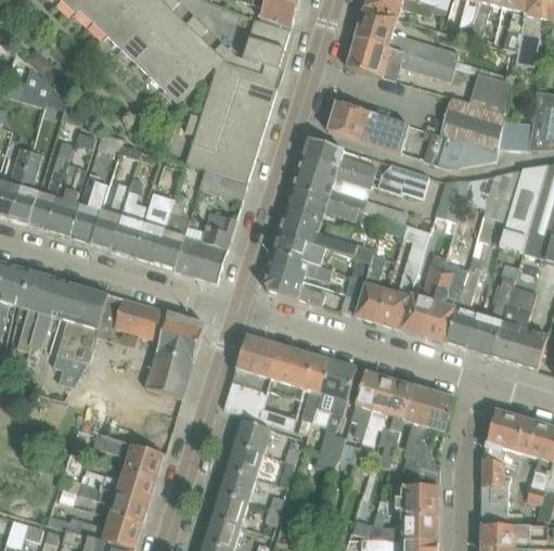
[(184,161),(205,167),(248,180),(254,162),(260,143),(266,125),(271,105),(278,87),(269,85),(274,67),(278,68),(291,28),(259,16),(258,20),(255,18),(243,56),(235,54),(230,50),(221,41),(214,49),(207,42),(200,36),(207,27),(206,26),(200,21),(193,14),(185,22),(184,21),(179,15),(171,9),(179,1),(178,0),(63,0),(64,1),(75,12),(79,8),(81,11),(92,21),(97,25),(106,34),(111,39),(120,48),(126,53),(134,61),(140,67),(149,75),(155,80),(163,88),(169,94),(178,104),(209,71),(213,74),(209,86),(203,105),(200,114),(190,111),(187,120),(183,129),(194,132),(191,142),(184,161)]
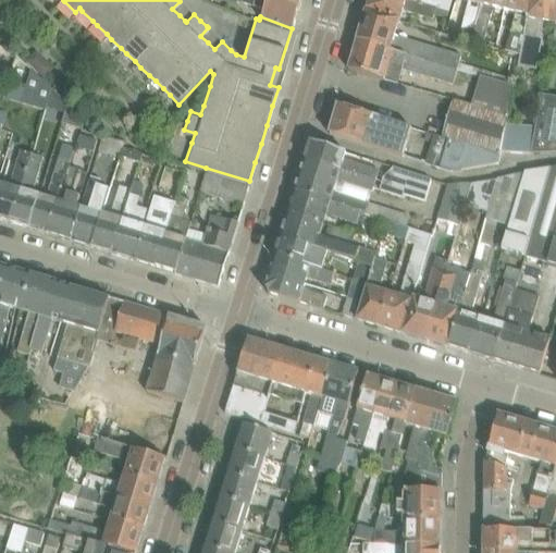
[(263,7),(260,16),(292,28),(299,2),(292,0),(241,0),(263,7)]
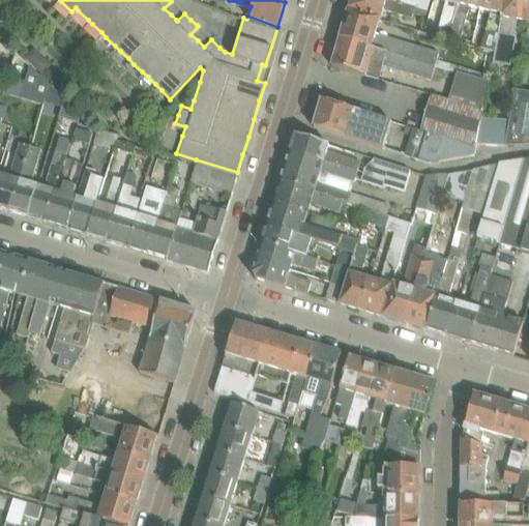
[(415,4),(402,0),(350,0),(348,7),(379,17),(380,18),(383,7),(412,16),(413,11),(415,4)]
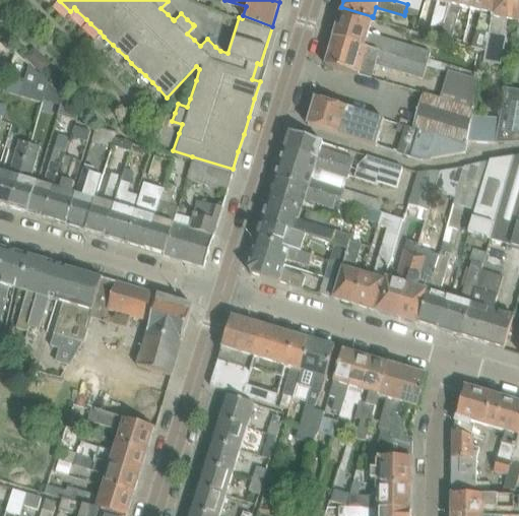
[(440,31),(448,0),(436,0),(429,28),(440,31)]
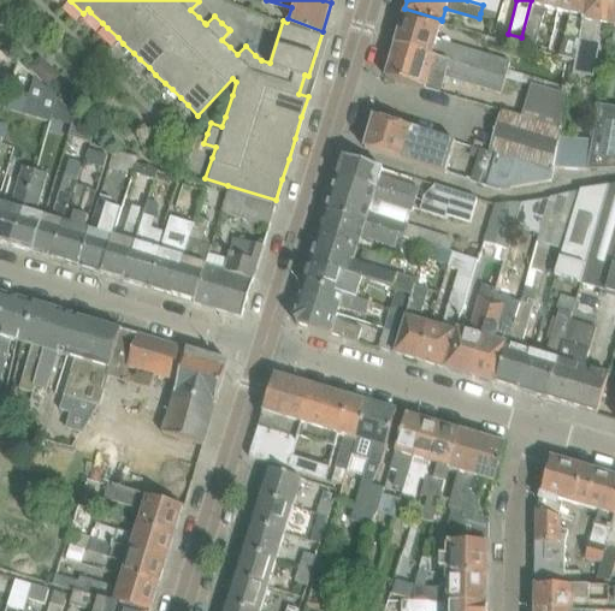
[(531,0),(521,37),(534,42),(544,5),(557,9),(559,0),(531,0)]
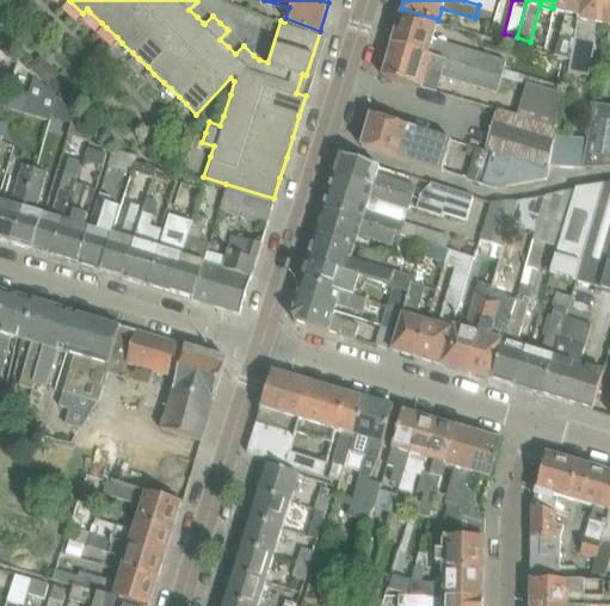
[(554,0),(553,8),(564,11),(559,35),(553,54),(571,59),(580,0),(554,0)]
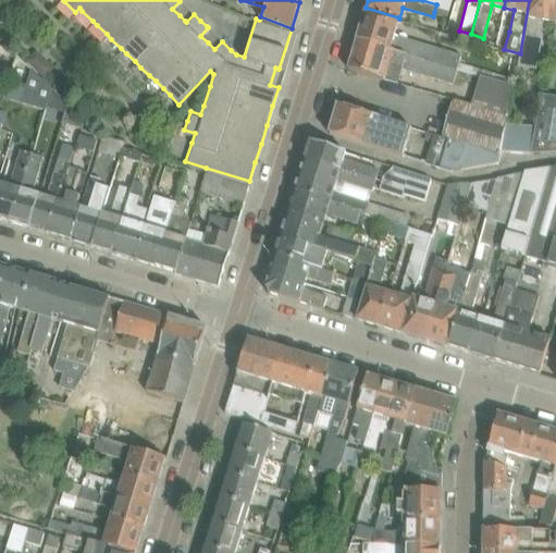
[(529,0),(520,53),(518,63),(535,66),(541,35),(539,35),(541,19),(551,20),(553,0),(529,0)]
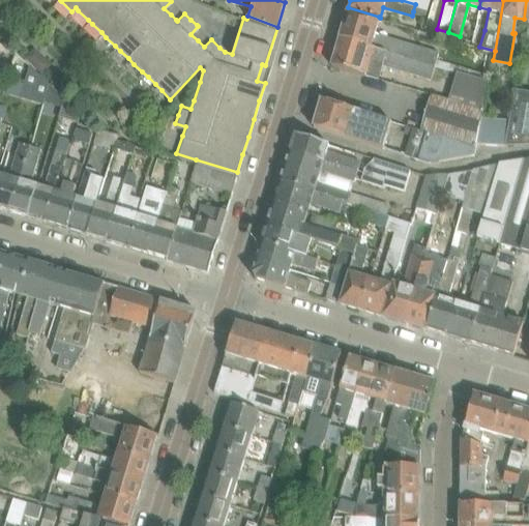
[(415,4),(413,11),(423,15),(425,7),(415,4)]
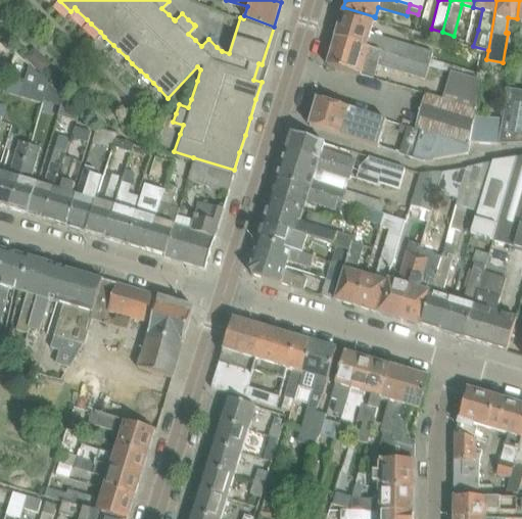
[(374,16),(343,7),(335,35),(389,52),(428,64),(432,50),(392,38),(370,32),(374,16)]
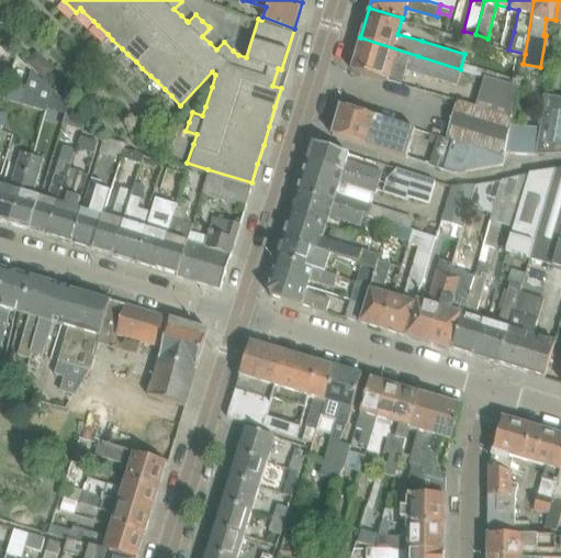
[(418,56),(360,37),(351,67),(400,81),(404,67),(456,82),(460,69),(418,56)]
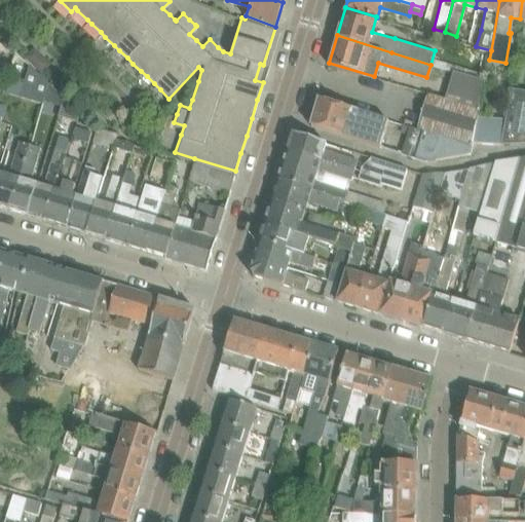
[(21,57),(28,64),(40,75),(50,65),(31,46),(21,57)]
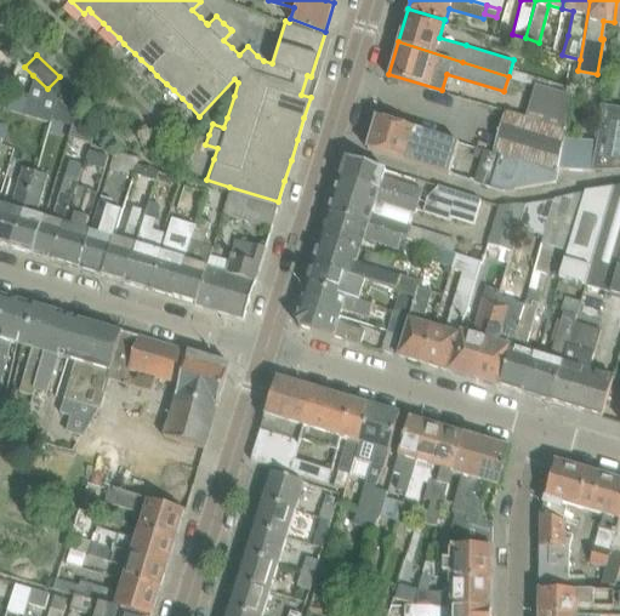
[(28,92),(22,112),(49,120),(50,117),(56,97),(47,89),(33,75),(28,92)]
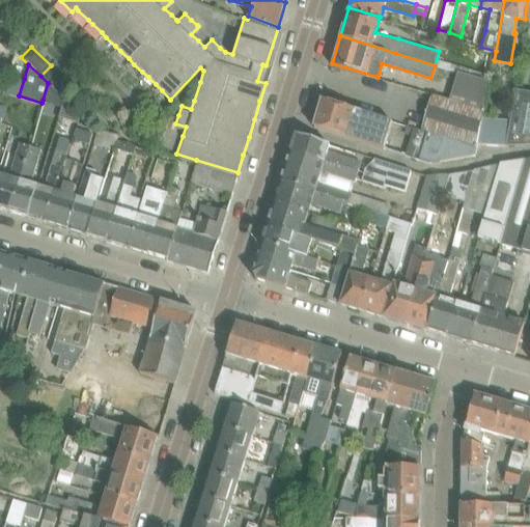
[(464,103),(483,109),(489,80),(472,75),(464,103)]
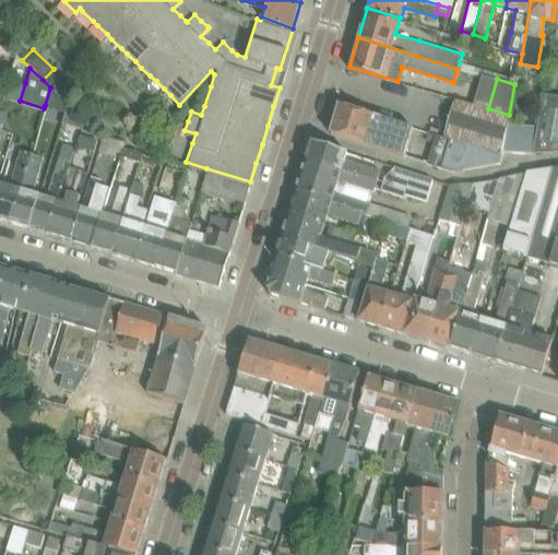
[(557,94),(542,92),(536,124),(532,152),(557,150),(557,94)]
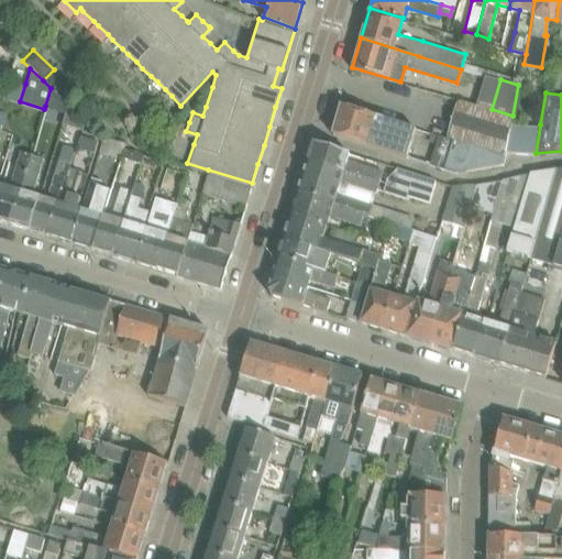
[(51,98),(50,105),(62,109),(64,101),(51,98)]
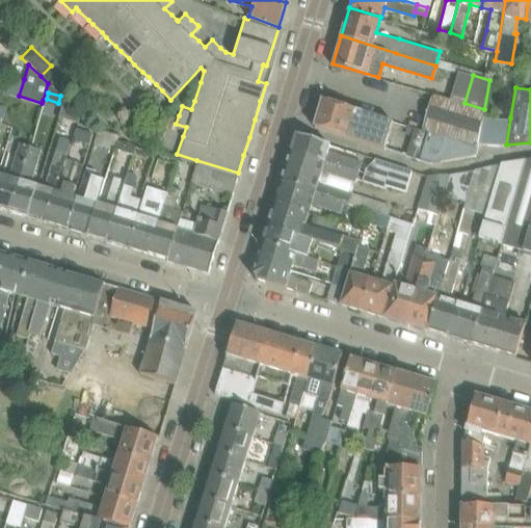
[(428,131),(419,158),(428,161),(475,154),(477,142),(482,115),(484,109),(465,103),(450,98),(432,93),(421,129),(428,131)]
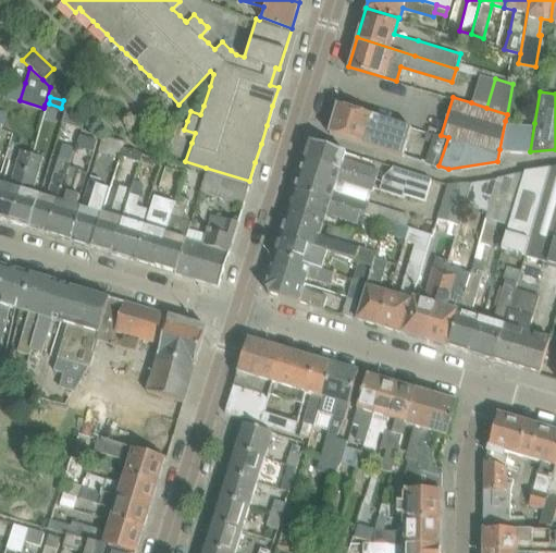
[(402,154),(411,124),(337,101),(329,131),(402,154)]
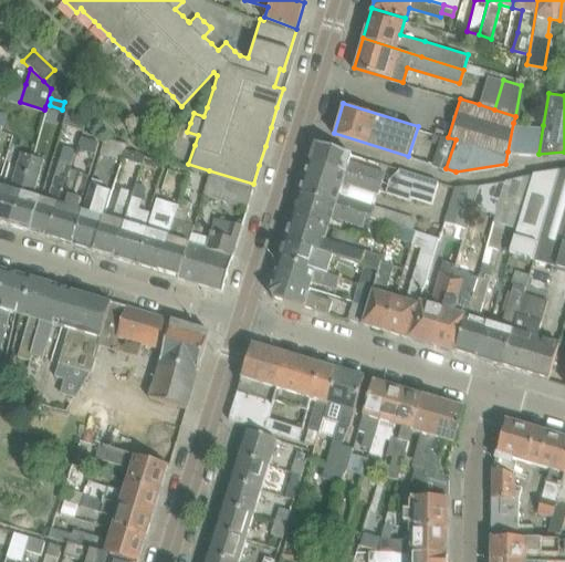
[(65,112),(62,123),(82,128),(84,121),(67,104),(65,112)]
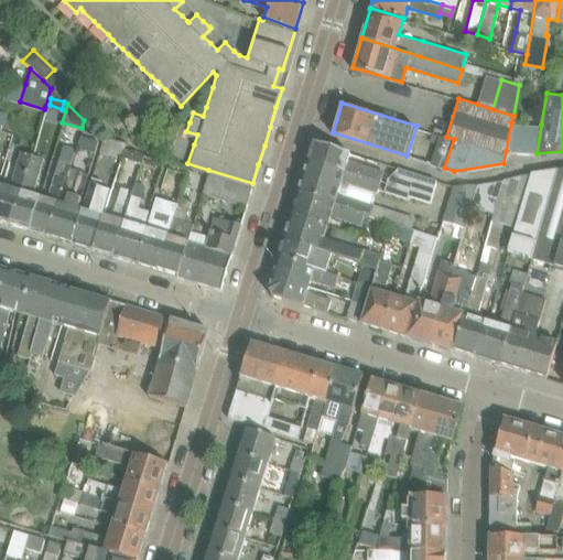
[(511,122),(506,151),(537,153),(541,125),(511,122)]
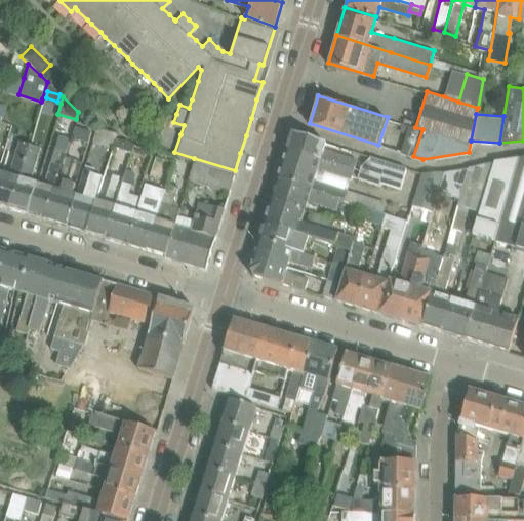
[(407,124),(399,152),(413,156),(422,129),(415,127),(407,124)]
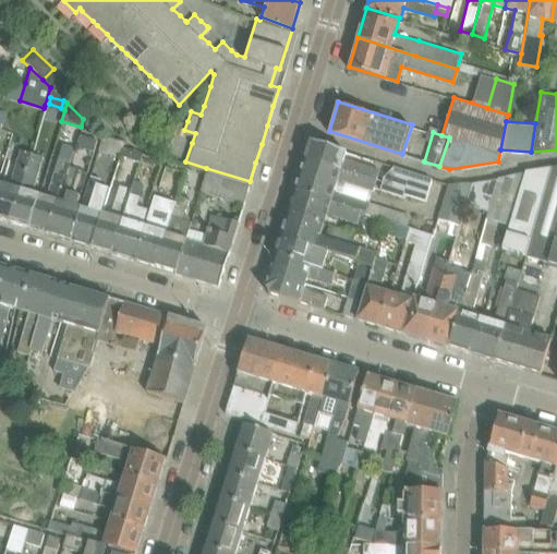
[(79,133),(75,144),(92,149),(96,137),(79,133)]
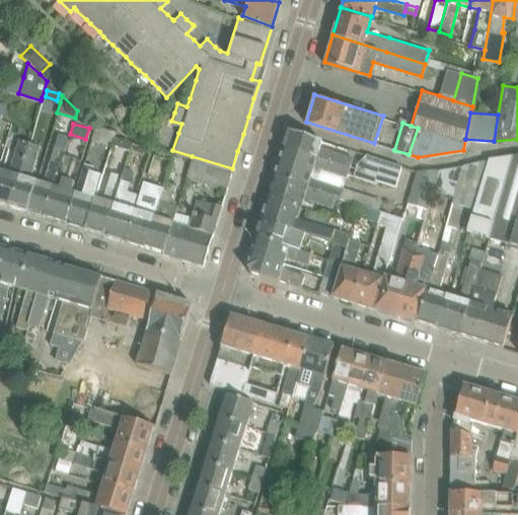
[(111,143),(113,134),(114,132),(94,127),(90,138),(111,144),(111,143)]
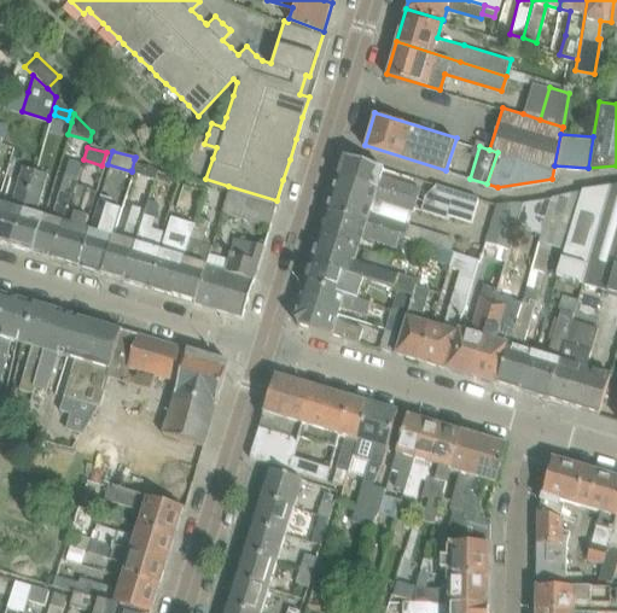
[(344,153),(338,171),(417,197),(420,186),(380,173),(383,165),(361,159),(344,153)]
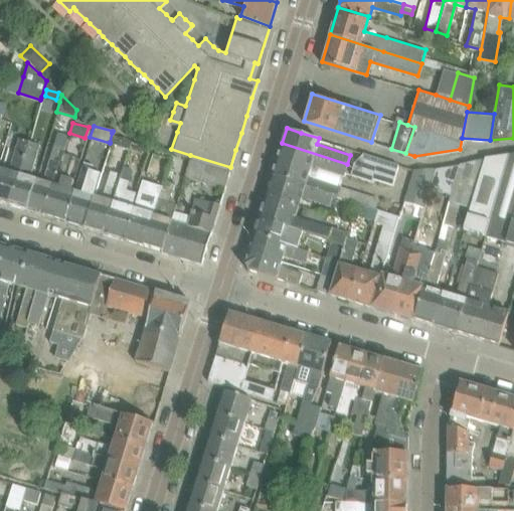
[(131,139),(112,133),(110,142),(128,147),(130,143),(131,139)]
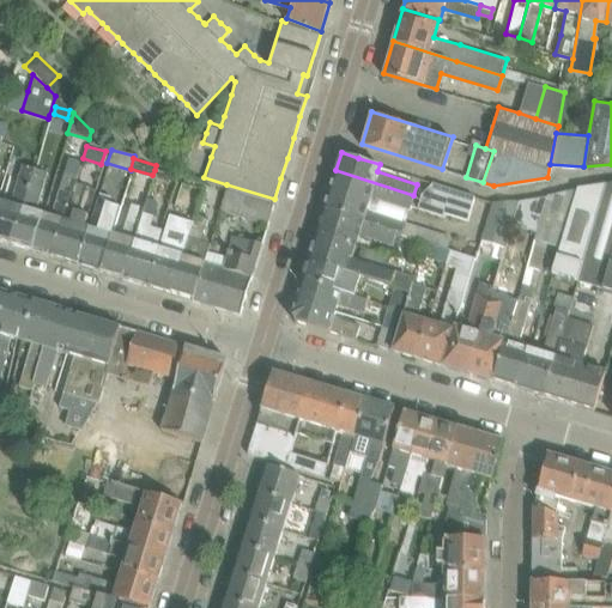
[(0,237),(12,242),(35,165),(23,162),(10,201),(1,199),(0,199),(0,237)]
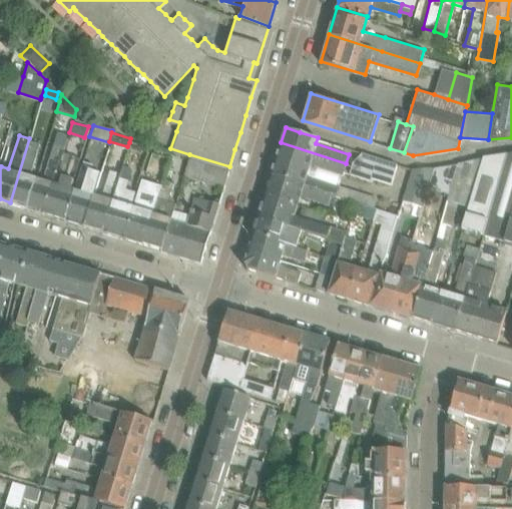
[(29,138),(10,202),(26,207),(36,176),(28,174),(38,141),(29,138)]
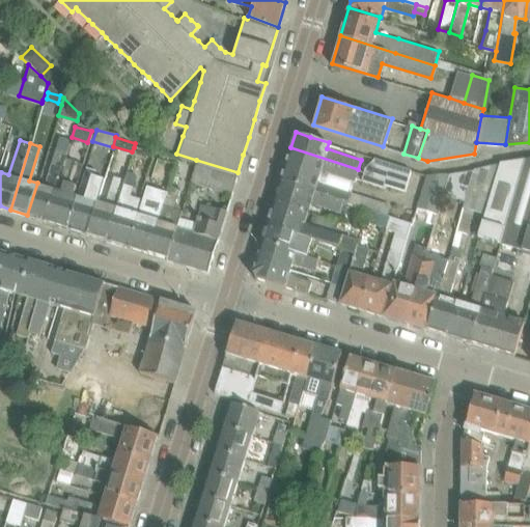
[(37,183),(27,215),(45,220),(63,157),(65,150),(55,147),(44,185),(37,183)]
